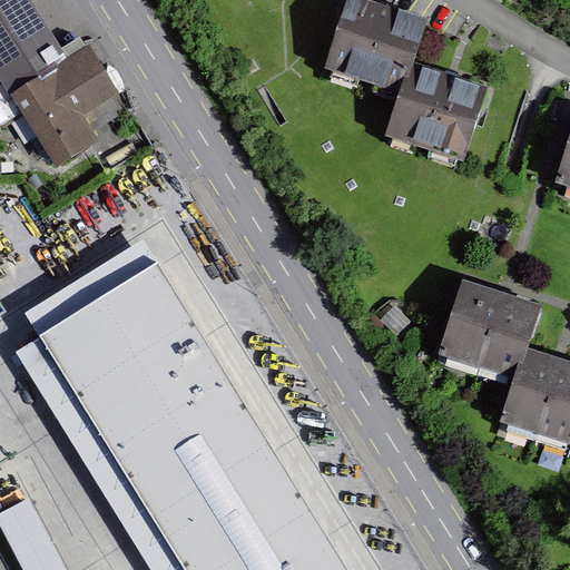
[(0,91),(2,90),(53,175),(131,127),(86,55),(67,66),(27,0),(9,0),(0,6),(0,91)]
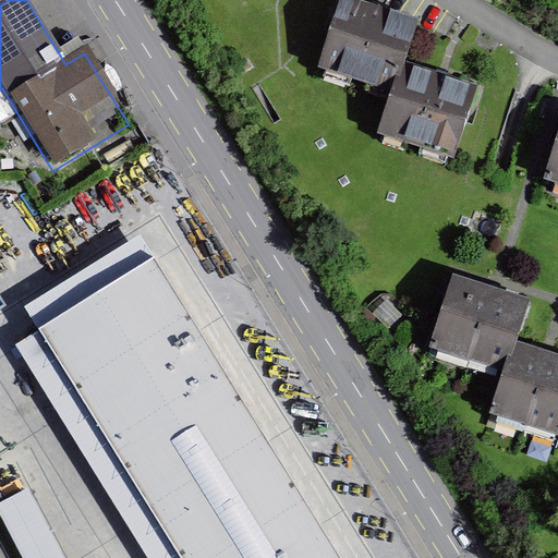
[(413,31),(339,5),(316,72),(390,97),(400,70),(413,31)]
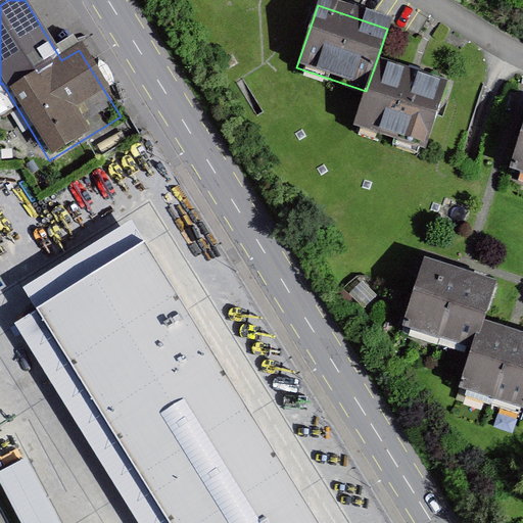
[(443,88),(375,65),(366,91),(351,134),(420,156),(443,88)]
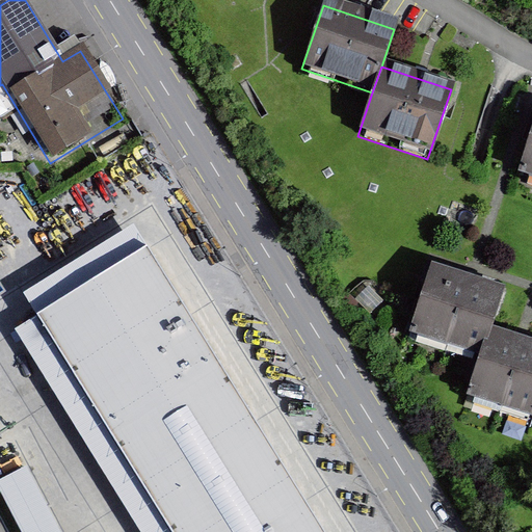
[(531,139),(520,178),(531,181),(531,139)]
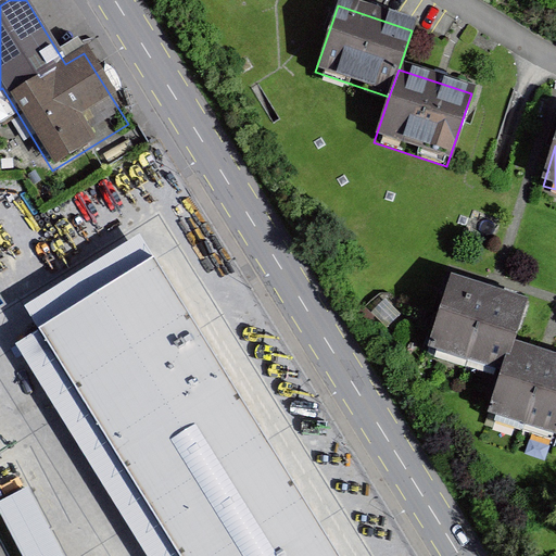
[(37,324),(152,253),(140,231),(25,304),(37,324)]
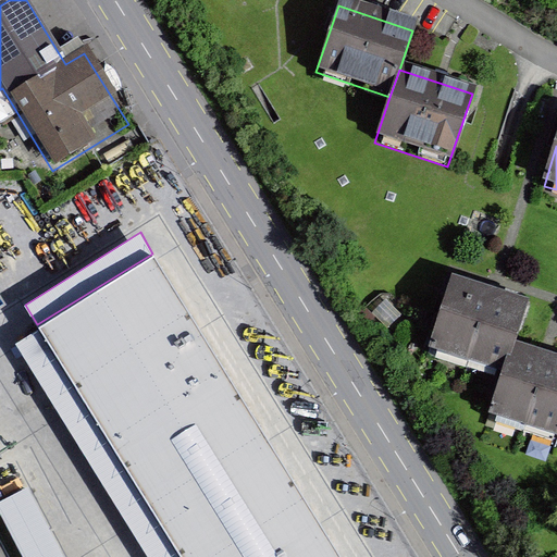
[(339,556),(152,254),(37,324),(181,556),(339,556)]
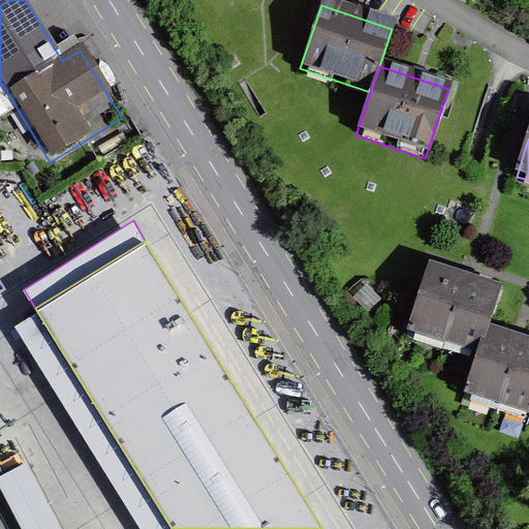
[(499,287),(429,263),(405,332),(475,355),(486,327),(499,287)]
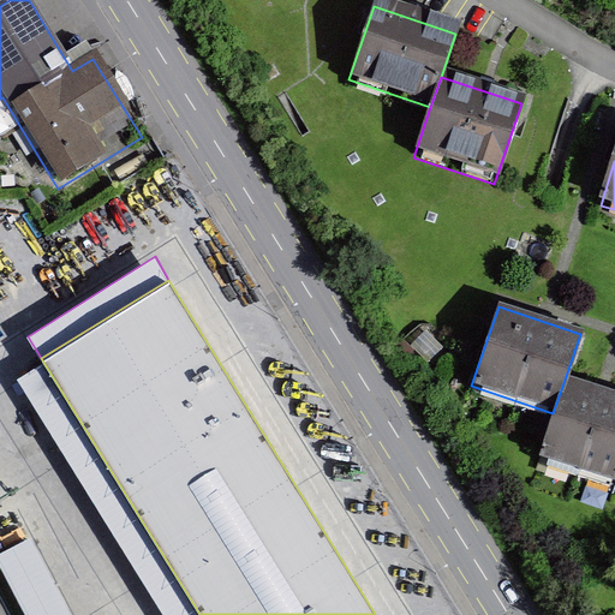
[(199,614),(41,358),(15,375),(162,614),(199,614)]
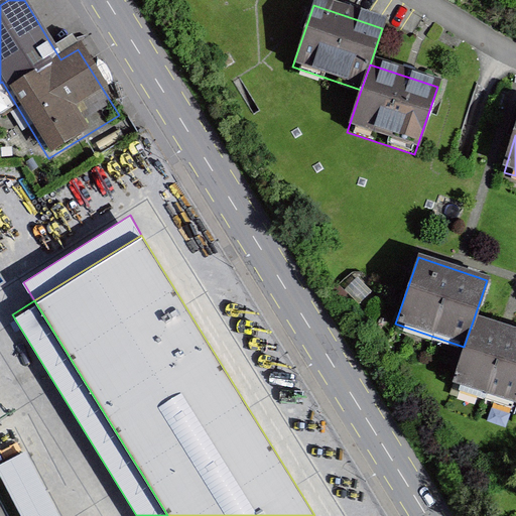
[(515,333),(474,318),(464,347),(452,383),(515,404),(515,333)]
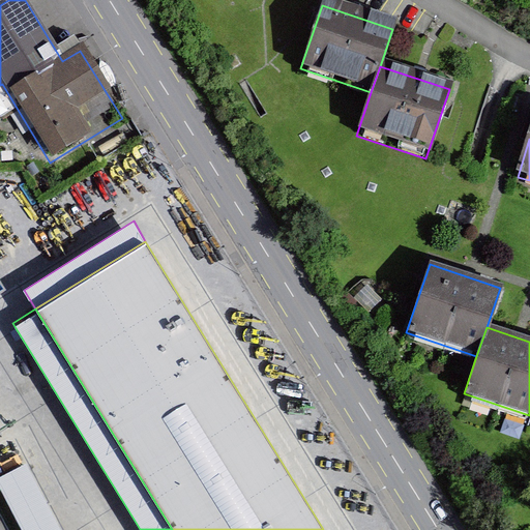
[(60,529),(26,461),(0,473),(0,490),(20,529),(60,529)]
